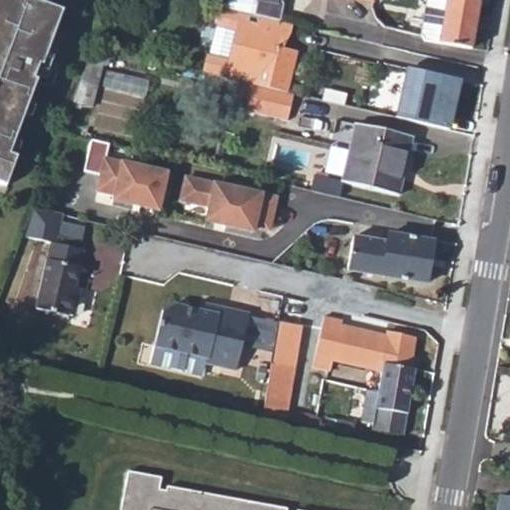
[(63,10),(34,0),(0,0),(0,183),(7,186),(17,157),(10,154),(37,79),(34,78),(39,65),(42,66),(63,10)]
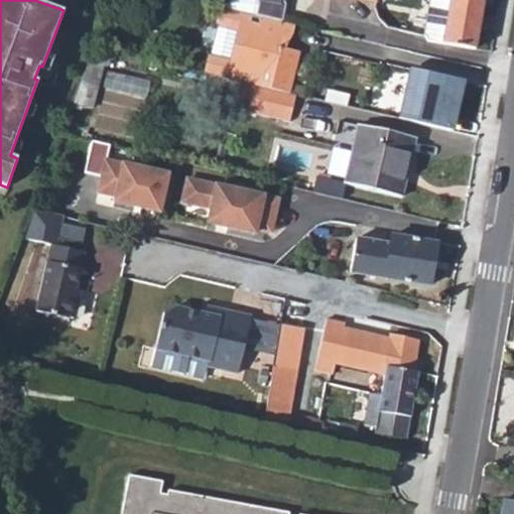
[(230,7),(258,14),(261,2),(258,0),(223,0),(223,2),(225,6),(230,7)]
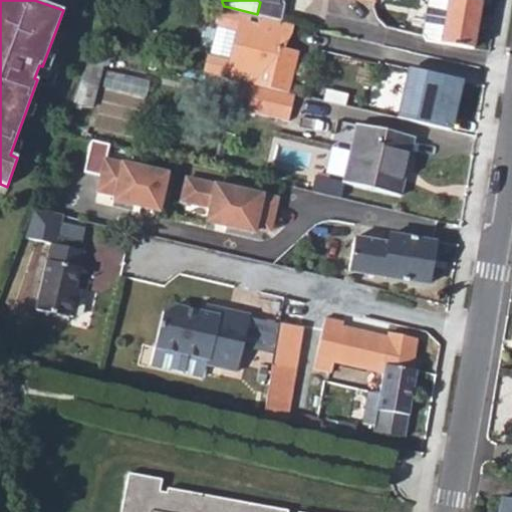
[(257,0),(260,2),(257,14),(284,20),(288,4),(285,0),(257,0)]
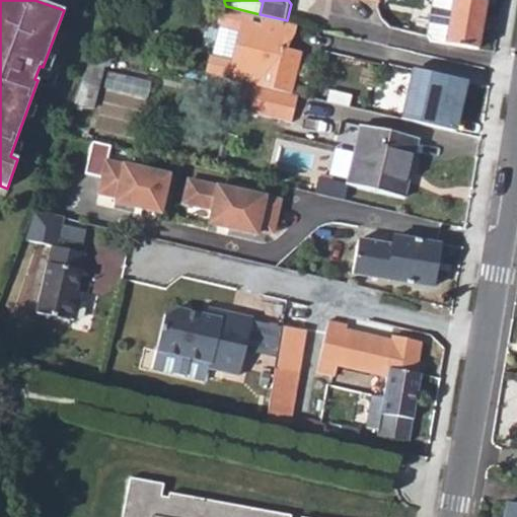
[(433,39),(446,42),(454,0),(433,0),(427,34),(433,39)]
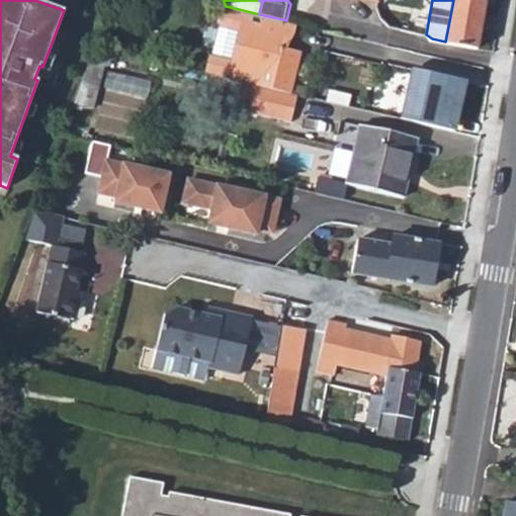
[(453,0),(445,41),(477,47),(487,0),(453,0)]
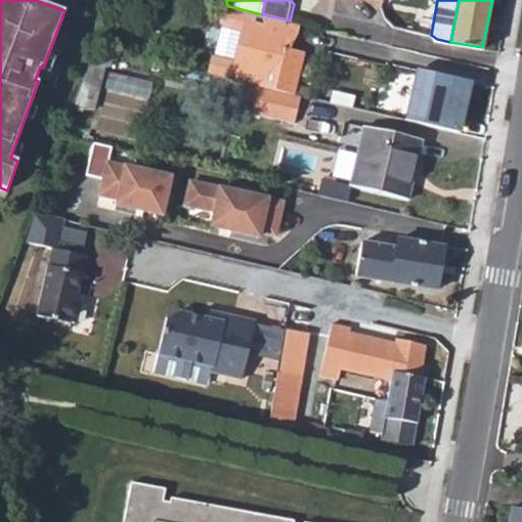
[(213,52),(209,73),(258,84),(295,92),(305,50),(292,47),(290,35),(296,34),(299,23),(290,20),(262,14),(233,7),(228,6),(224,5),(219,29),(240,35),(234,57),(213,52)]
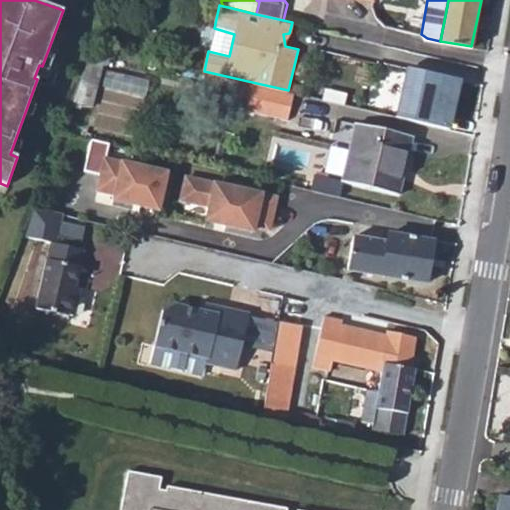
[(109,67),(107,88),(149,92),(151,71),(109,67)]
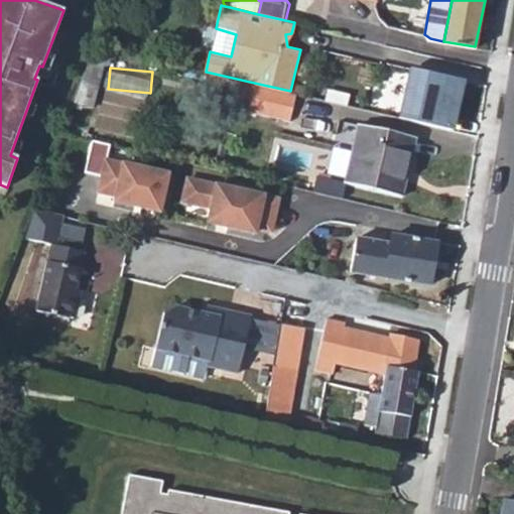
[(414,70),(402,117),(453,128),(464,81),(414,70)]
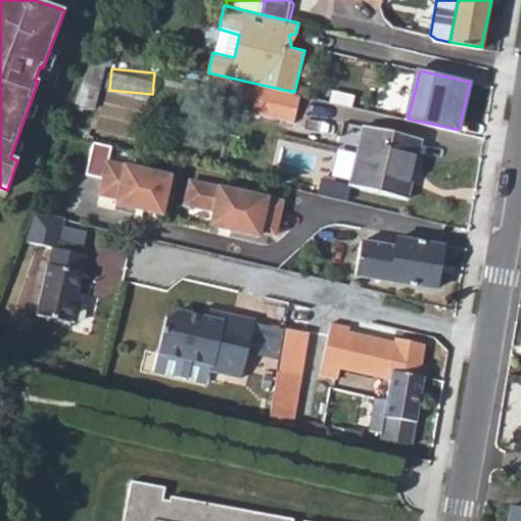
[(294,92),(257,84),(251,111),(295,121),(301,94),(294,92)]
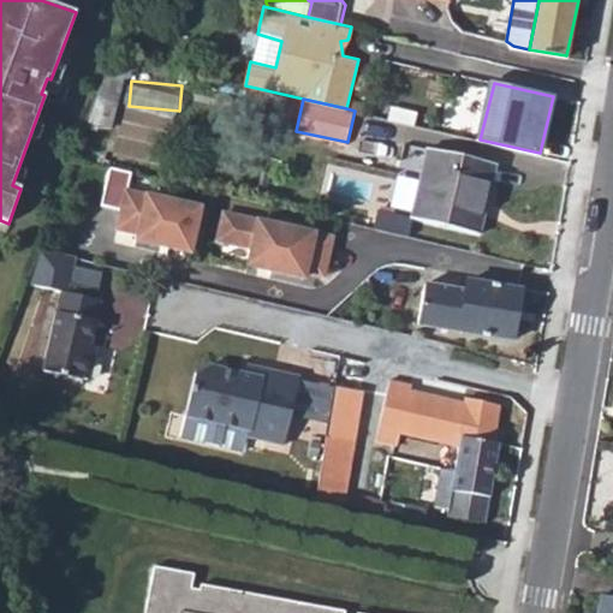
[(429,147),(414,215),(480,231),(497,162),(429,147)]
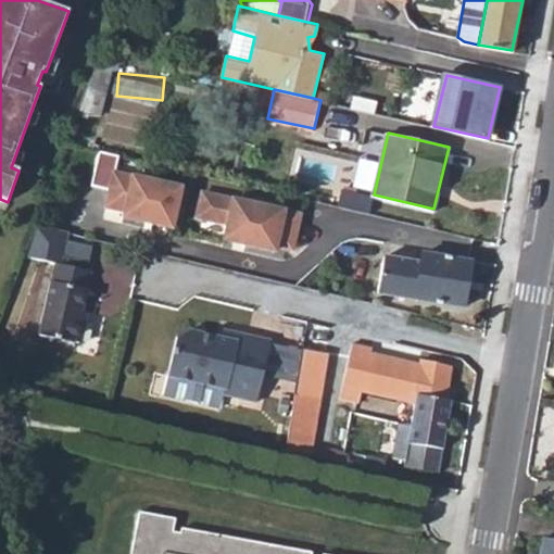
[(172,228),(180,188),(115,173),(118,155),(99,150),(91,185),(110,189),(105,206),(125,211),(123,216),(172,228)]
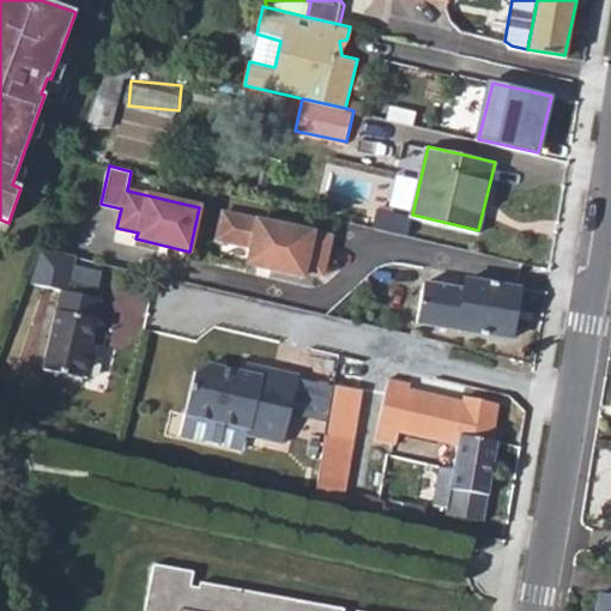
[(331,237),(223,212),(217,240),(250,247),(247,265),(303,278),(304,272),(322,276),(331,237)]
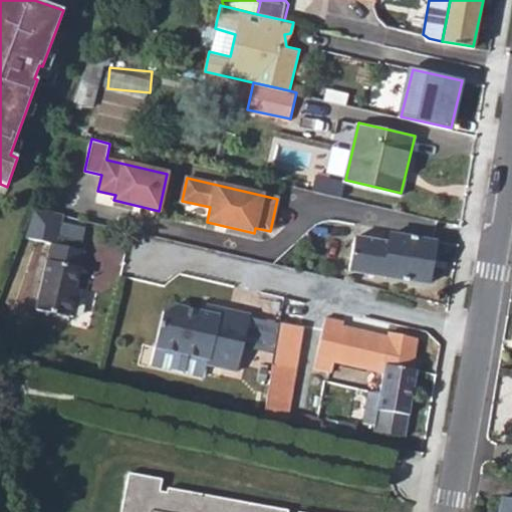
[(332,209),(335,195),(321,192),(316,191),(313,204),(332,209)]
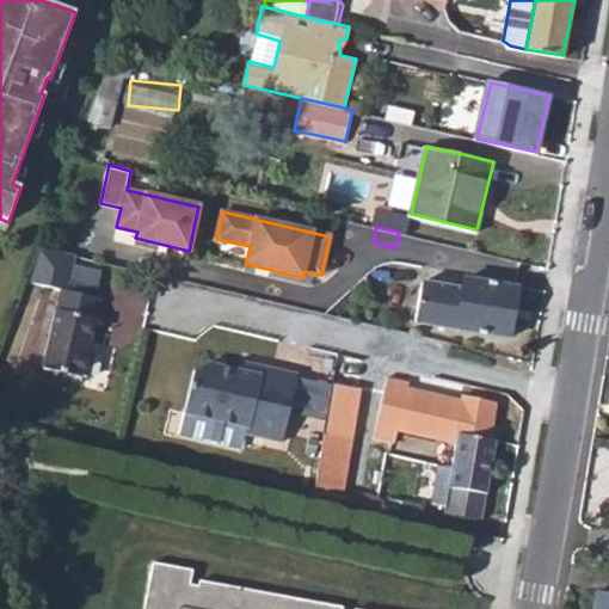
[(51,334),(88,343),(99,297),(66,289),(74,254),(38,246),(26,281),(62,288),(51,334)]
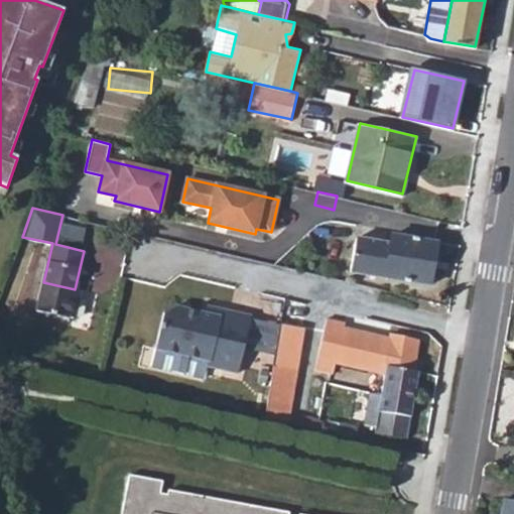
[(358,236),(352,269),(430,282),(437,240),(393,233),(391,242),(358,236)]
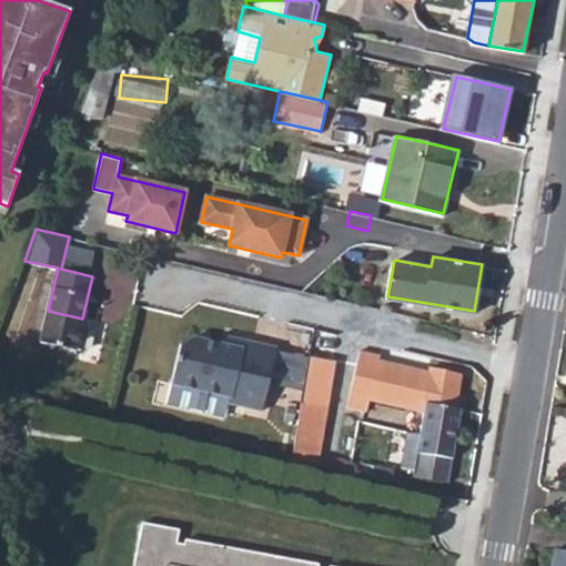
[(81,324),(82,319),(48,311),(40,341),(82,351),(89,325),(81,324)]
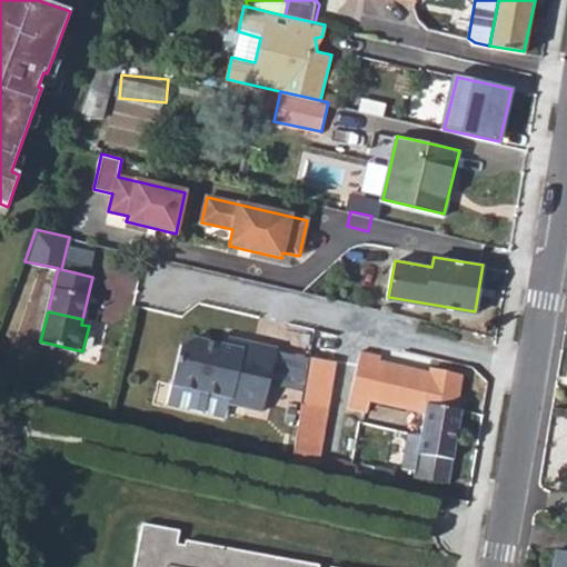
[(246,406),(264,410),(268,385),(276,354),(276,350),(260,346),(236,340),(235,348),(219,345),(192,338),(182,342),(173,381),(173,383),(231,396),(231,401),(246,406)]
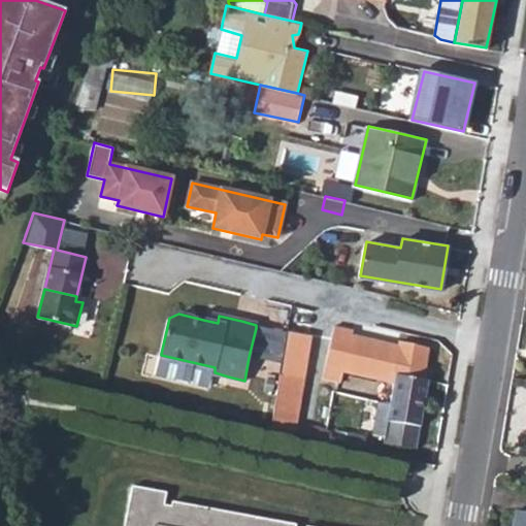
[(203,320),(218,323),(219,316),(205,314),(203,320)]
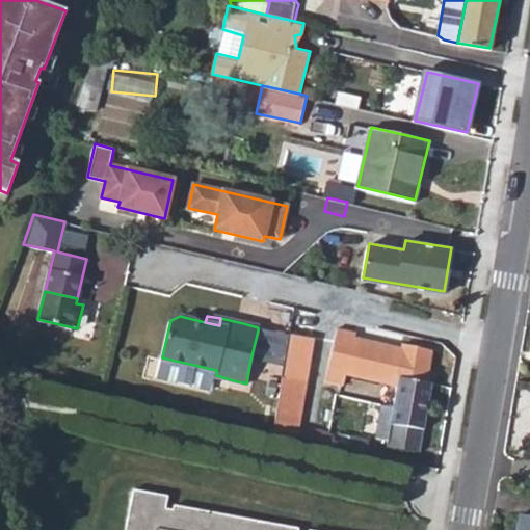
[(258,330),(250,360),(281,366),(287,336),(258,330)]
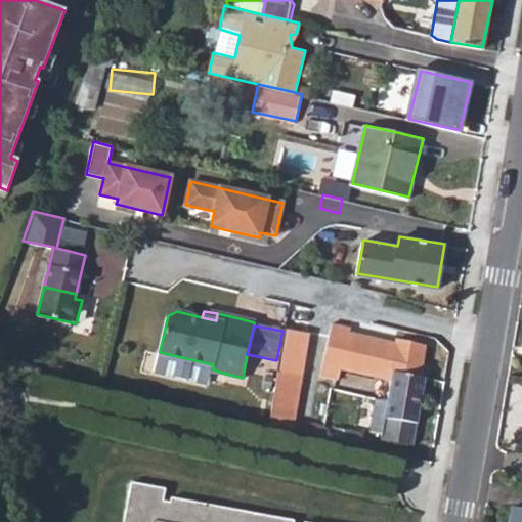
[(395,344),(349,337),(349,333),(330,329),(319,381),(339,384),(342,368),(343,363),(392,372),(393,368),(419,373),(425,342),(397,337),(395,344)]
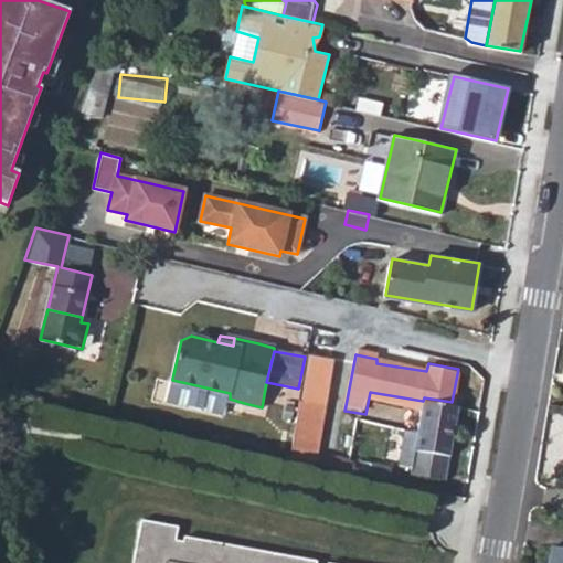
[(172,379),(159,375),(153,397),(172,402),(173,400),(226,413),(230,399),(230,393),(172,380),(172,379)]
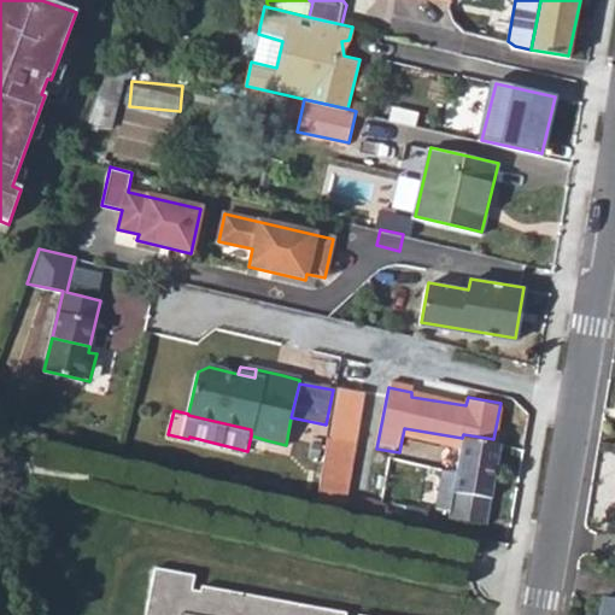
[(403,434),(461,445),(462,438),(404,428),(403,434)]
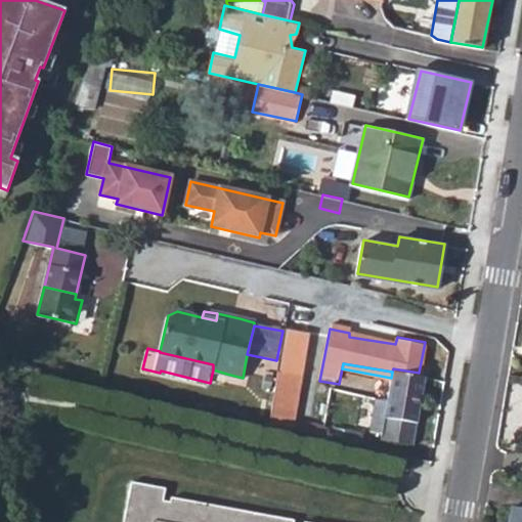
[(415,443),(426,375),(419,373),(393,368),(392,372),(391,378),(387,399),(378,398),(373,429),(383,431),(382,438),(415,443)]
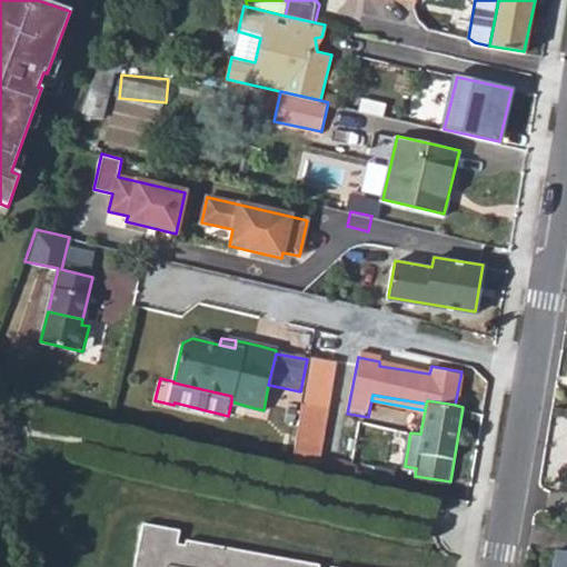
[(306,401),(292,459),(317,465),(330,408),(306,401)]
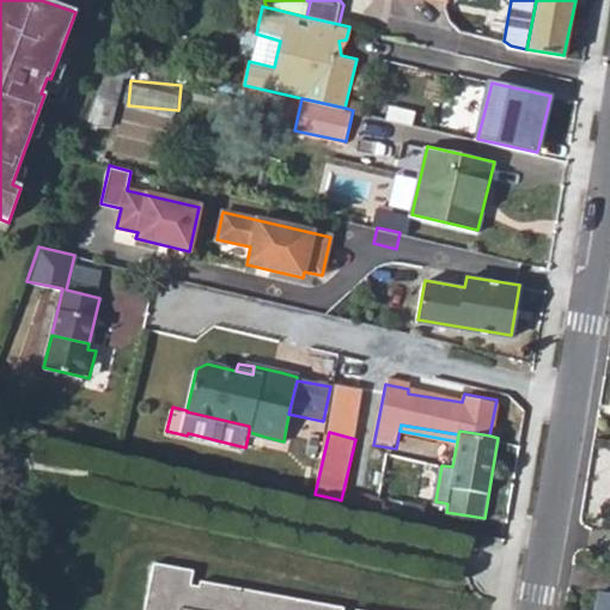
[(404,499),(401,514),(424,519),(426,504),(404,499)]
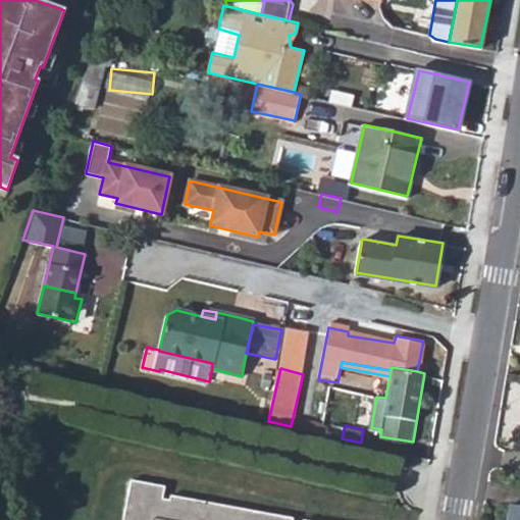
[(317,519),(304,517),(303,519),(293,519),(294,516),(171,494),(170,498),(164,497),(166,484),(133,478),(123,519),(317,519)]
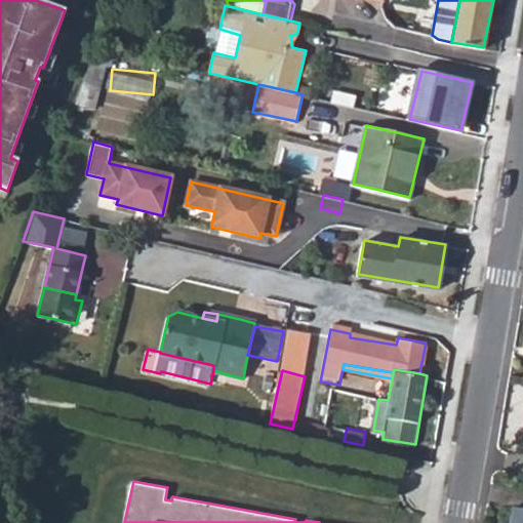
[(522,508),(515,507),(512,522),(522,522),(522,508)]
